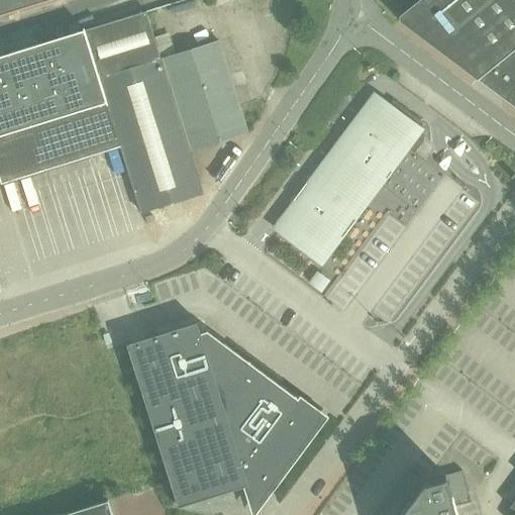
[(0,14),(47,0),(0,0),(0,14)]
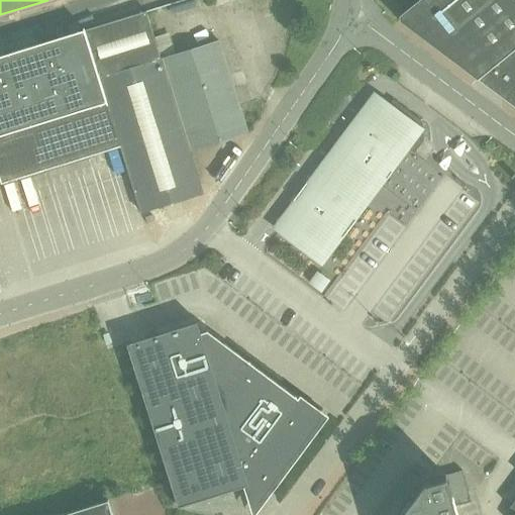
[(514,0),(418,0),(397,17),(514,106),(514,0)]
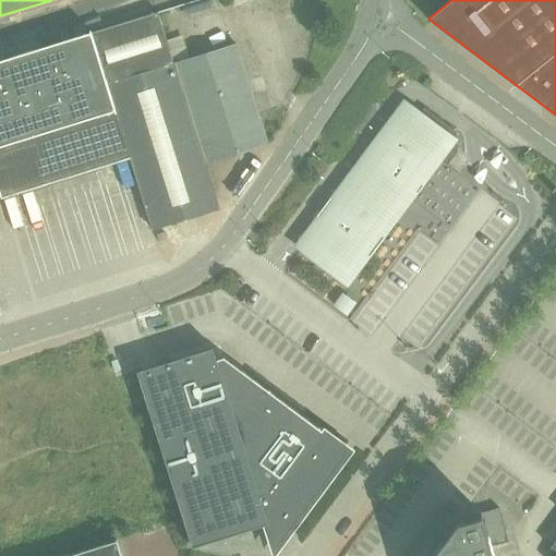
[(152,230),(218,208),(205,165),(267,146),(236,45),(172,64),(156,13),(88,32),(89,34),(0,61),(0,312),(1,312),(0,309),(0,200),(130,159),(152,230)]
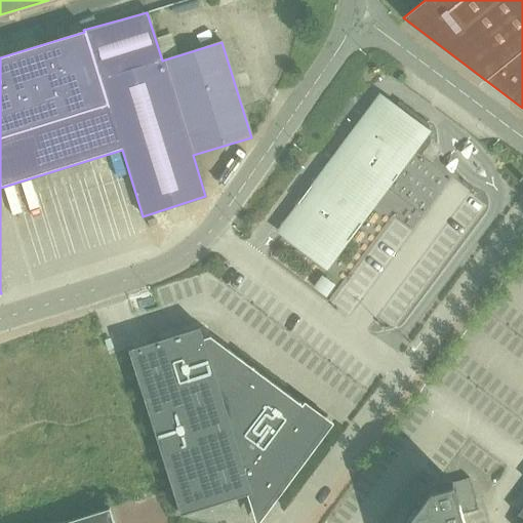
[(316,190),(288,228),(326,256),(408,147),(414,152),(419,155),(429,142),(428,133),(427,127),(427,122),(398,101),(395,104),(392,108),(383,101),(374,112),(370,110),(362,121),(365,123),(346,151),(342,148),(312,188),(316,190)]
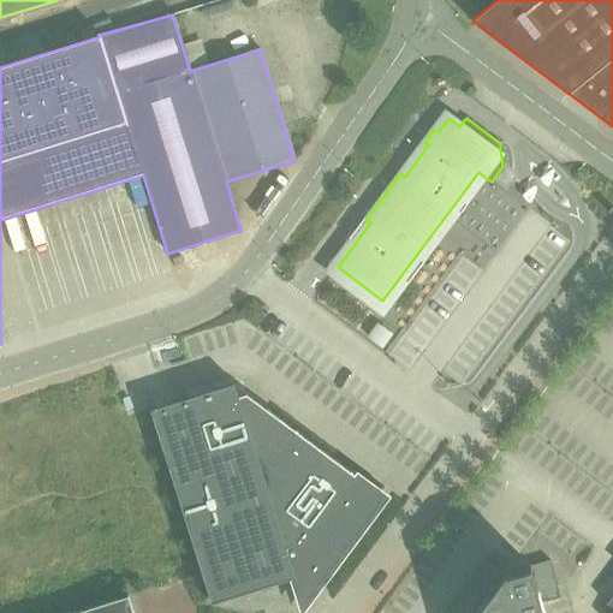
[(150,411),(209,605),(289,579),(298,612),(303,612),(323,585),(388,498),(355,472),(352,476),(244,397),(236,399),(232,386),(150,411)]
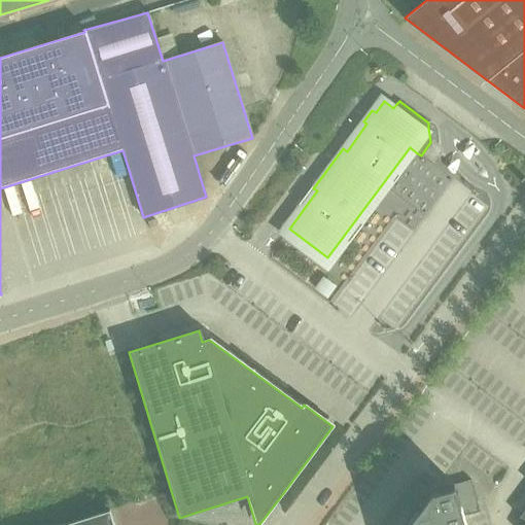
[(463,524),(461,518),(478,513),(468,482),(428,493),(431,502),(415,524),(463,524)]
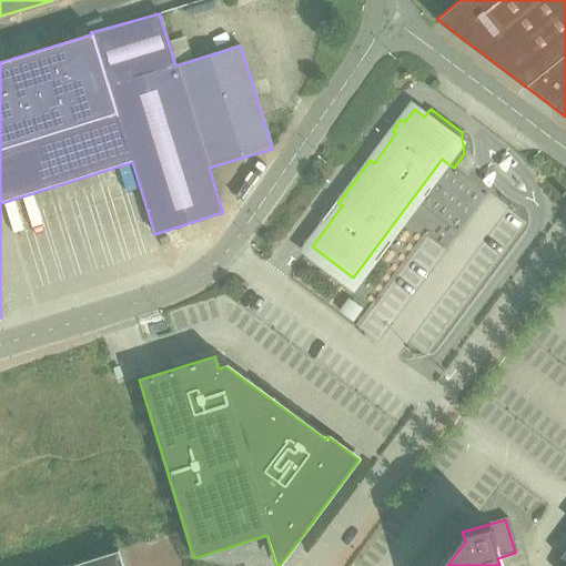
[(120,565),(117,553),(74,565),(120,565)]
